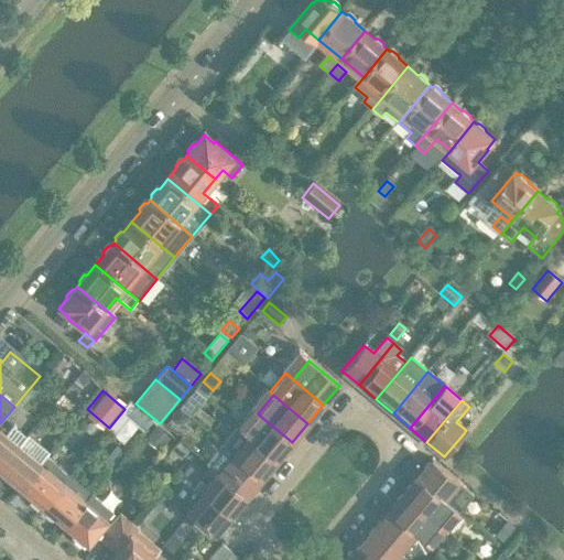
[(194,408),(186,401),(180,410),(187,417),(194,408)]
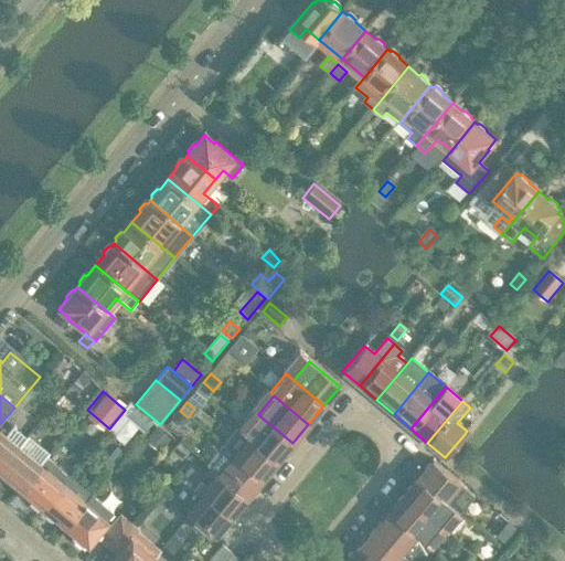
[(292,443),(262,417),(246,436),(277,462),(292,443)]
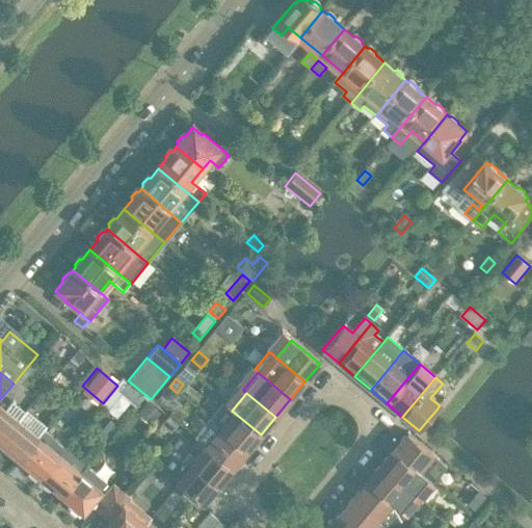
[(0,442),(23,414),(11,404),(5,412),(0,406),(0,442)]
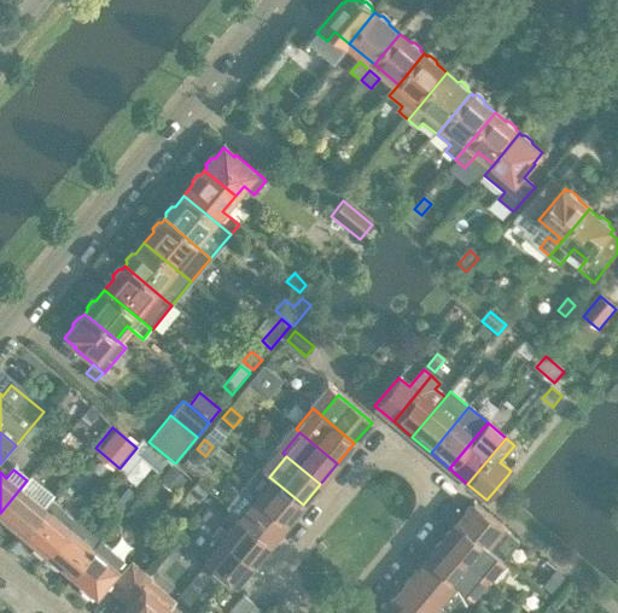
[(303,505),(269,477),(261,470),(260,471),(258,470),(244,486),(246,488),(244,490),(249,492),(286,524),(303,505)]
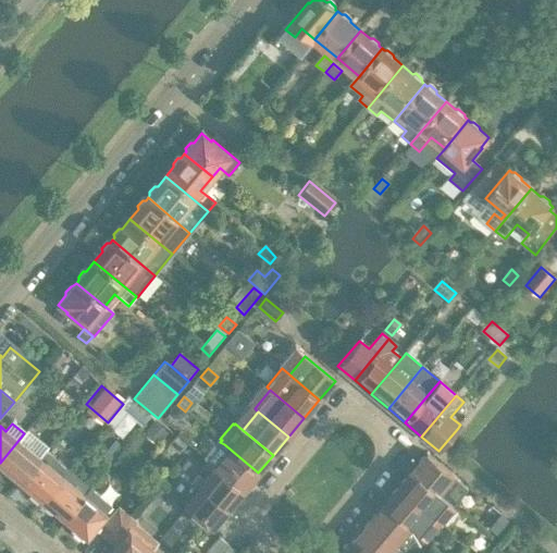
[(0,466),(20,482),(45,453),(49,449),(27,430),(24,433),(0,463),(0,466)]
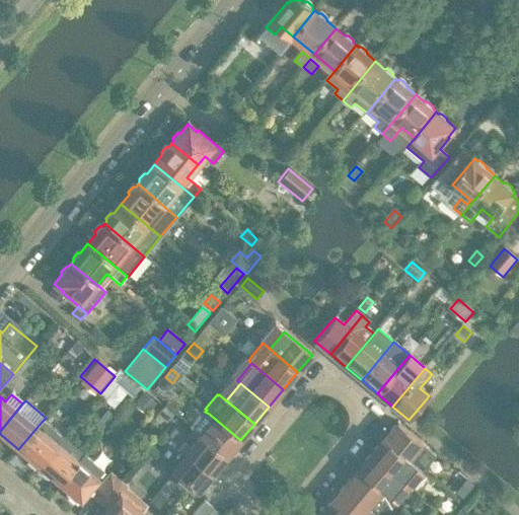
[(240,440),(209,414),(205,412),(204,411),(190,428),(201,437),(226,458),(240,440)]
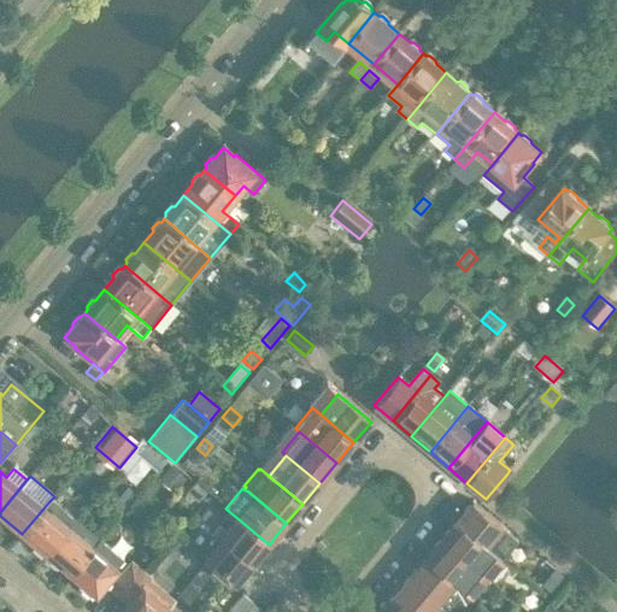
[(135,498),(127,490),(115,506),(123,513),(135,498)]
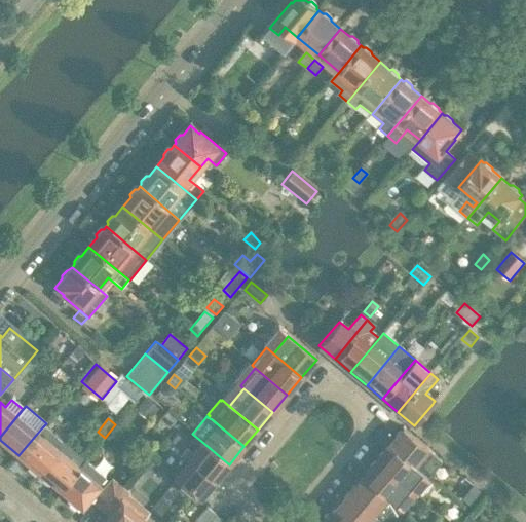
[(40,474),(64,445),(42,427),(19,455),(40,474)]
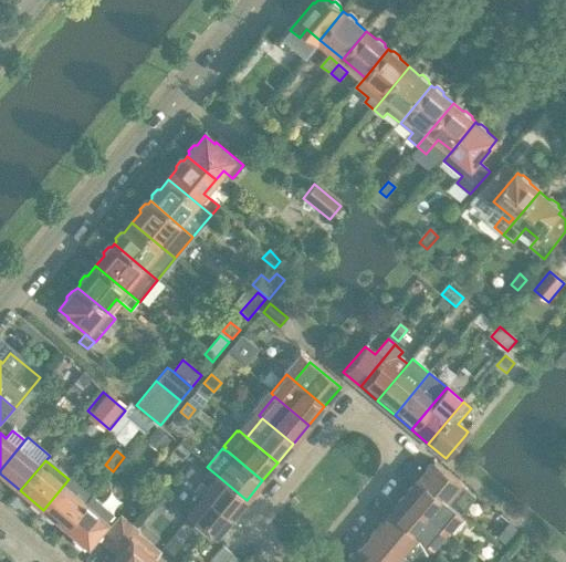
[(432,462),(418,480),(460,514),(465,507),(450,495),(459,485),(432,462)]
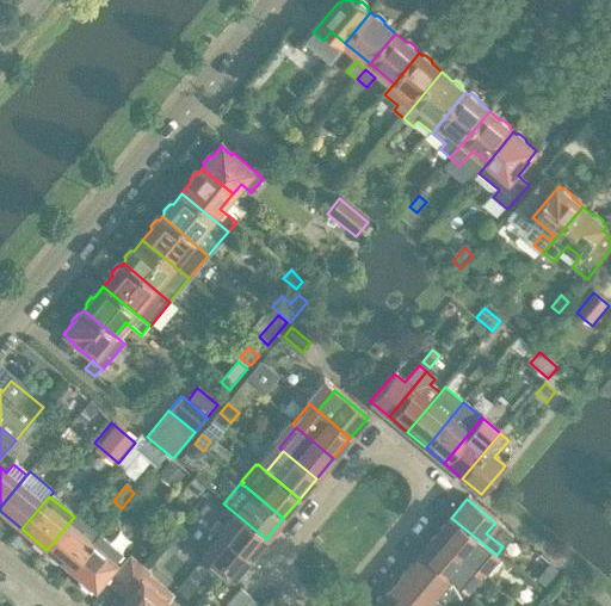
[(218,520),(202,507),(196,514),(211,527),(216,524),(218,520)]
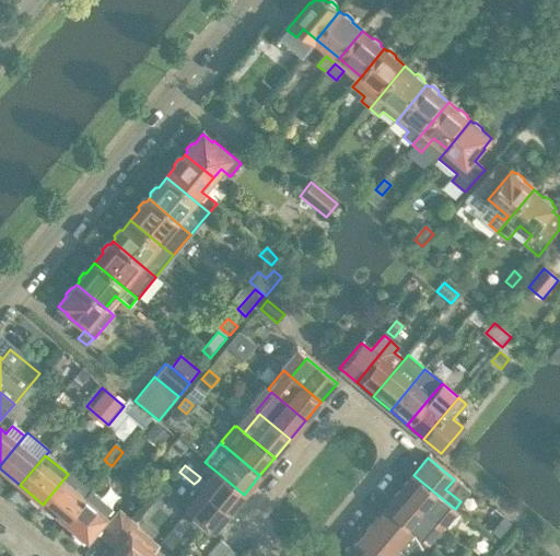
[(149,467),(143,474),(152,482),(158,475),(149,467)]
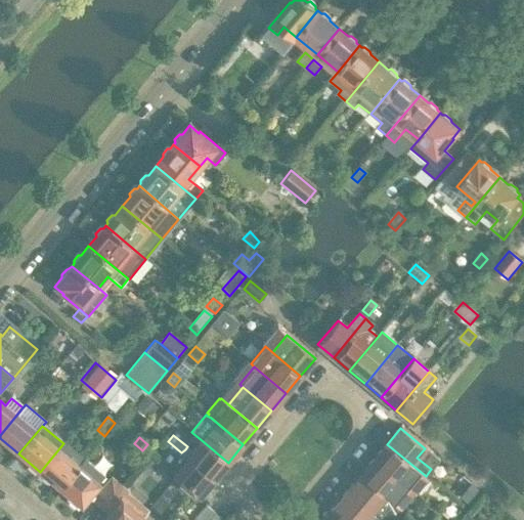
[(60,488),(84,460),(86,457),(67,440),(63,443),(40,472),(38,474),(48,483),(50,480),(60,488)]
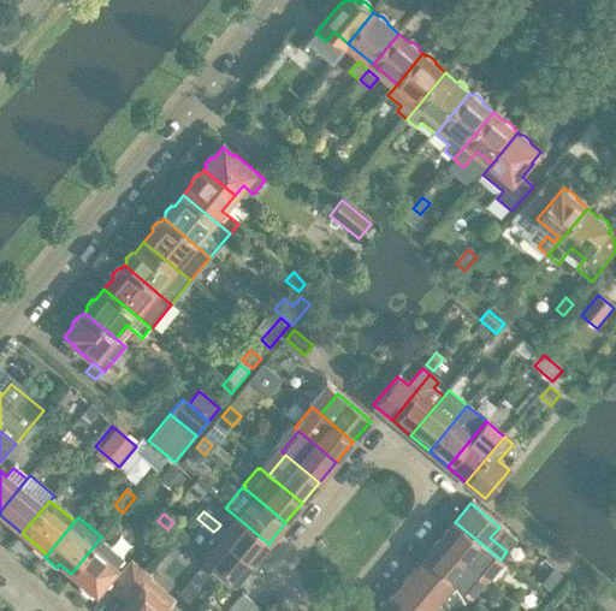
[(268,544),(238,518),(225,534),(218,528),(213,532),(252,563),(268,544)]
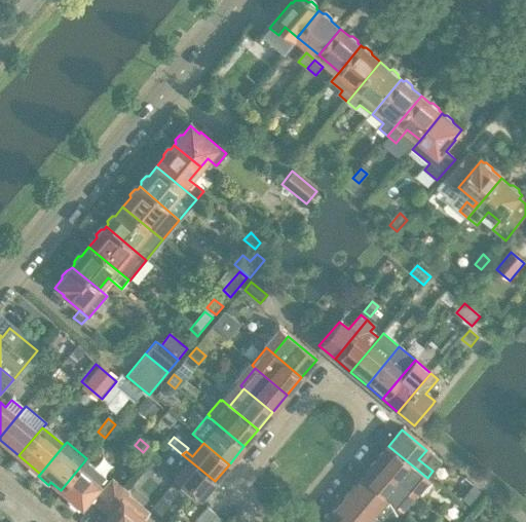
[(388,446),(375,461),(400,482),(407,473),(421,485),(427,478),(388,446)]
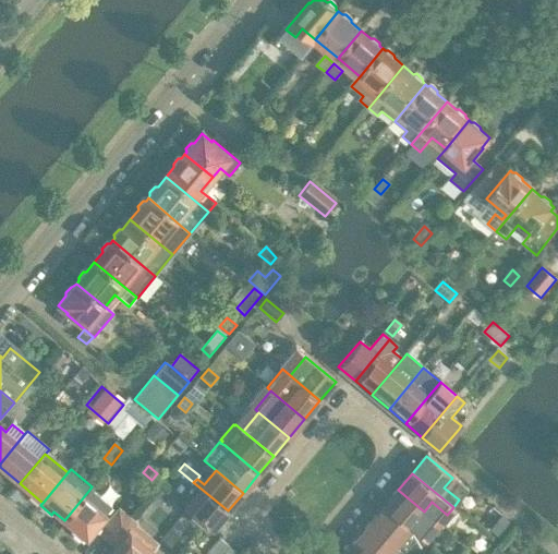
[(228,510),(193,482),(177,501),(211,530),(228,510)]
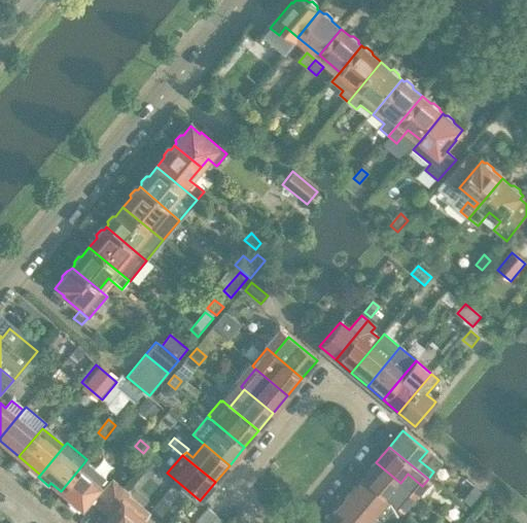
[(157,465),(149,458),(141,467),(149,475),(157,465)]
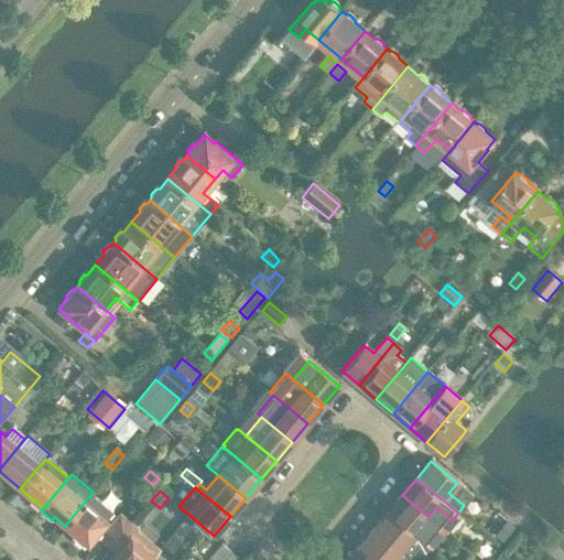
[(107,520),(112,514),(90,495),(65,526),(74,534),(74,537),(80,544),(85,542),(87,545),(107,520)]
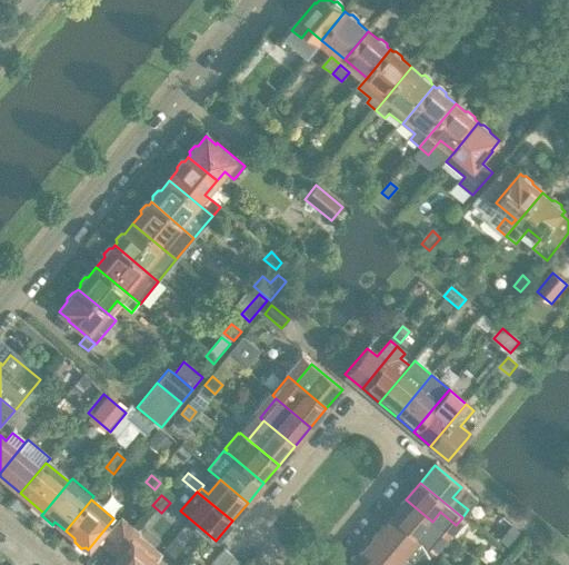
[(406,499),(392,516),(433,552),(440,544),(425,531),(432,522),(406,499)]
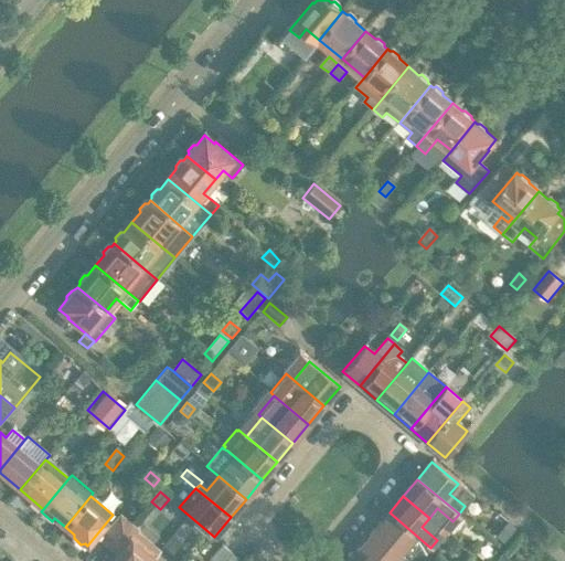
[(390,512),(375,530),(401,551),(408,542),(424,556),(430,548),(390,512)]
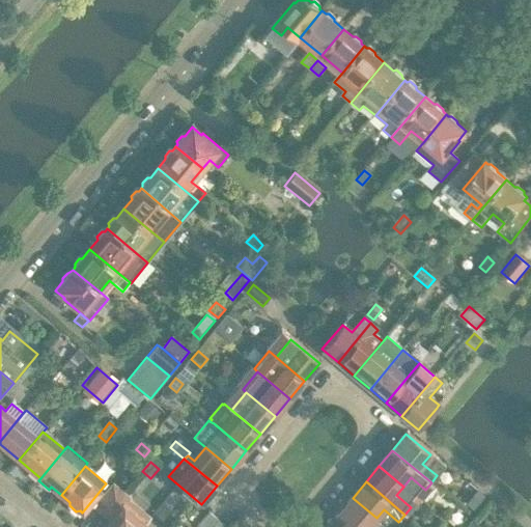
[(93,508),(102,516),(121,493),(112,486),(93,508)]
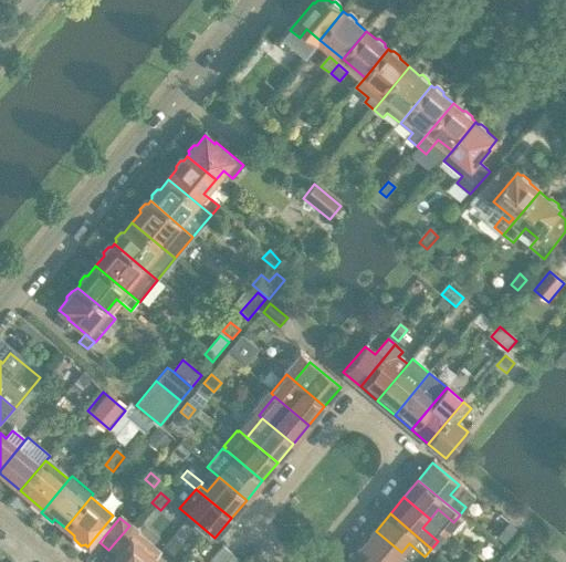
[(139,533),(129,526),(108,550),(118,558),(115,561),(155,561),(159,554),(137,536),(139,533)]
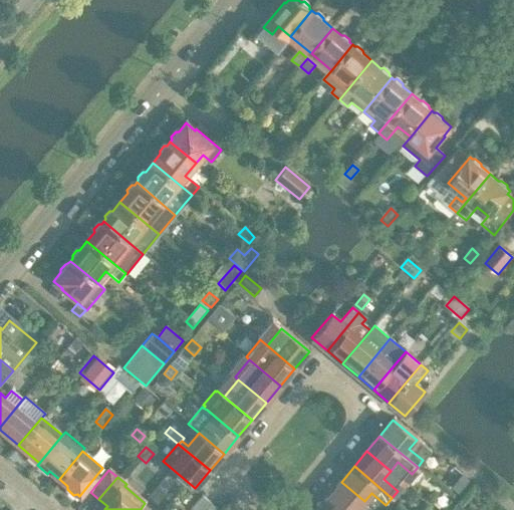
[(341,482),(328,497),(343,509),(358,509),(364,501),(341,482)]
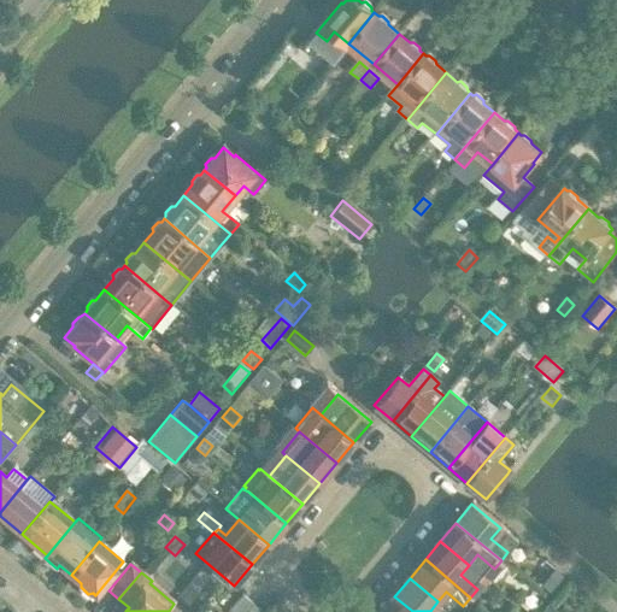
[(199,594),(191,587),(180,600),(188,607),(199,594)]
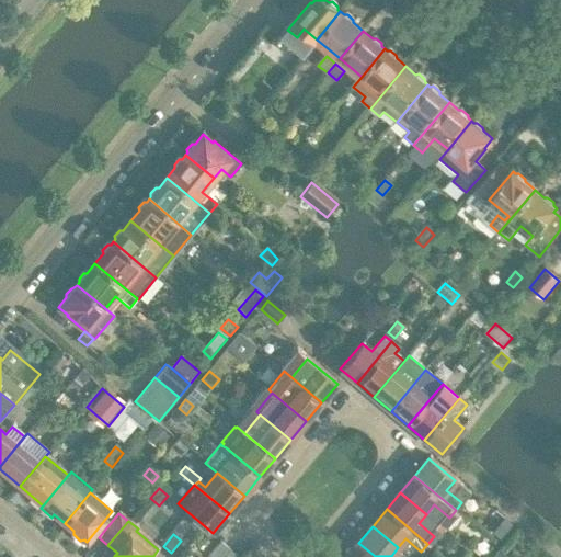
[(375,556),(358,543),(347,556),(375,556)]
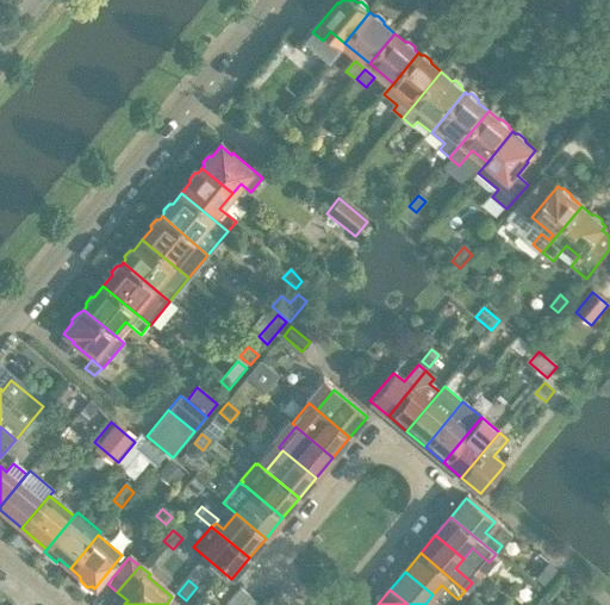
[(246,604),(250,599),(241,591),(229,604),(246,604)]
